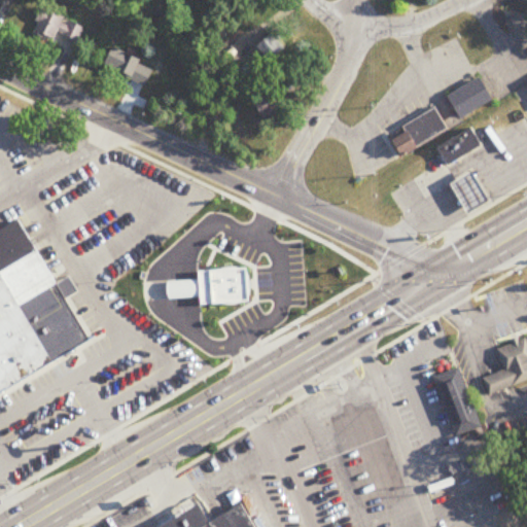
[(0,0),(0,12),(10,16),(16,0),(0,0)]
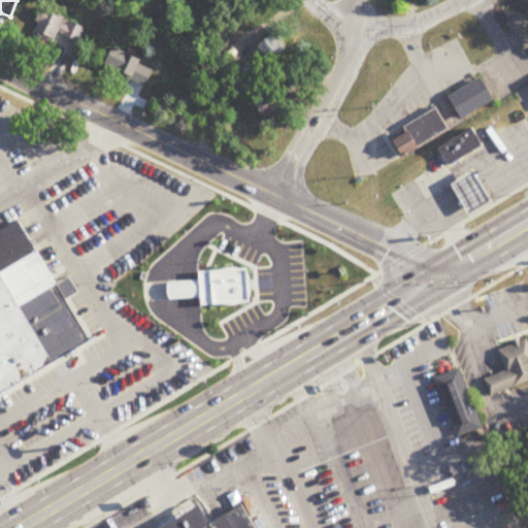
[(86,27),(43,10),(33,34),(56,43),(59,34),(79,42),(86,27)]
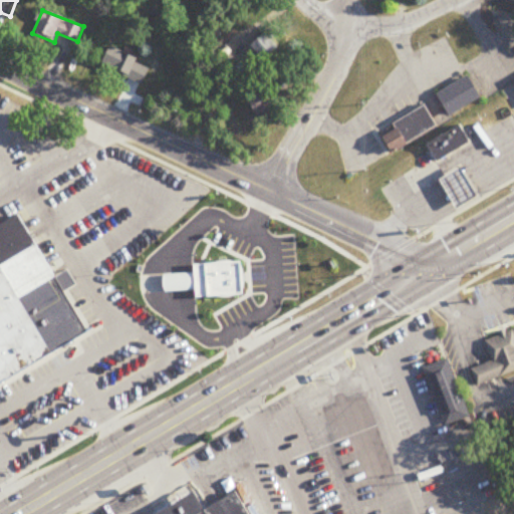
[(261,64),(281,48),(268,32),(249,48),(261,64)]
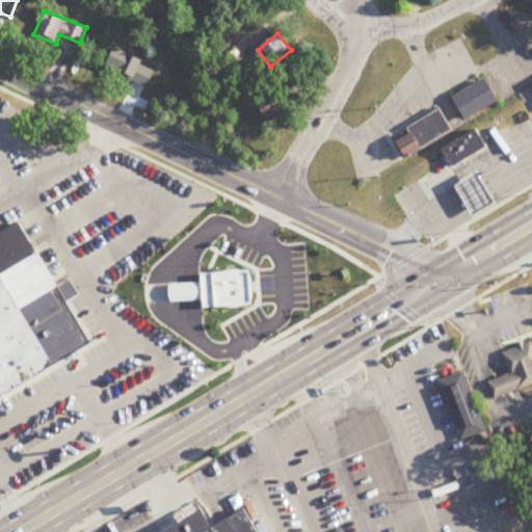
[(464,121),(499,103),(487,79),(453,97),(464,121)]
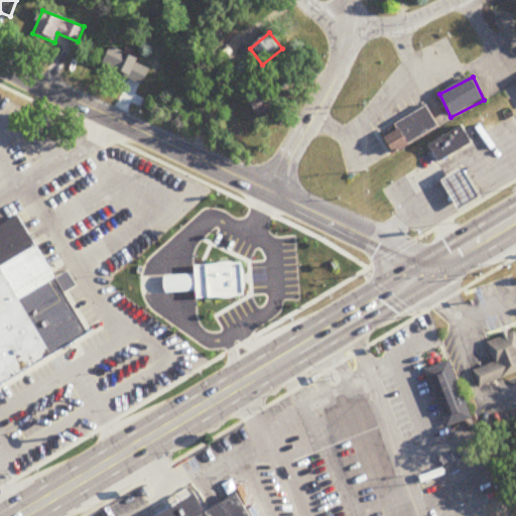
[(284,115),(266,87),(249,97),(268,126),(284,115)]
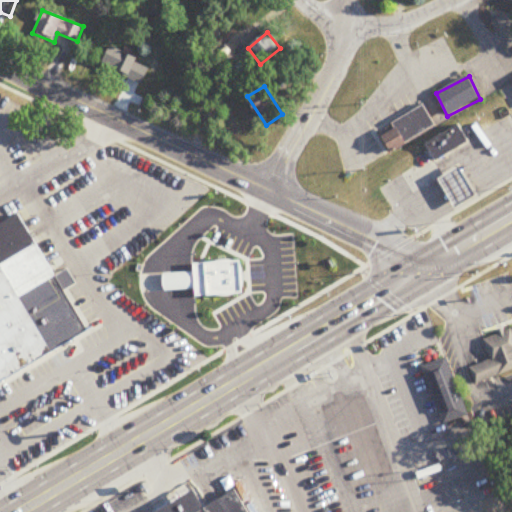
[(436,128),(424,106),(392,123),(396,129),(382,137),(390,153),(436,128)]
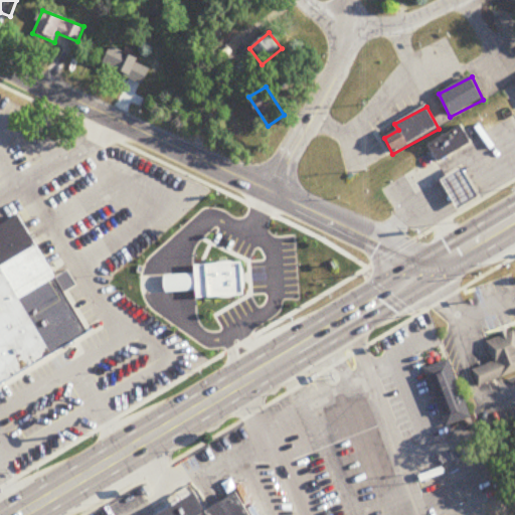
[(426,145),(438,163),(470,143),(459,125),(426,145)]
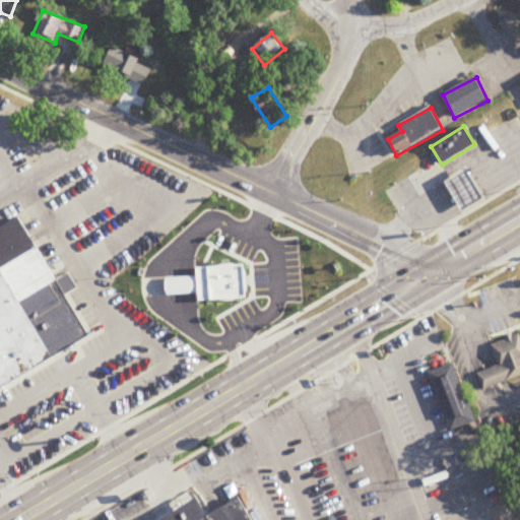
[(467,170),(482,195),(461,208),(446,183),(467,170)]
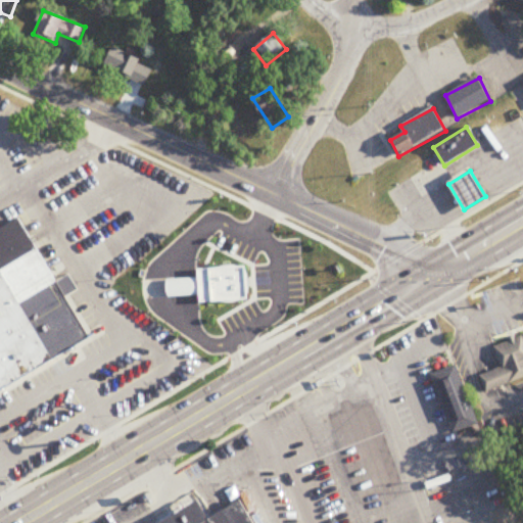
[(90,335),(0,391),(0,223),(14,215),(90,335)]
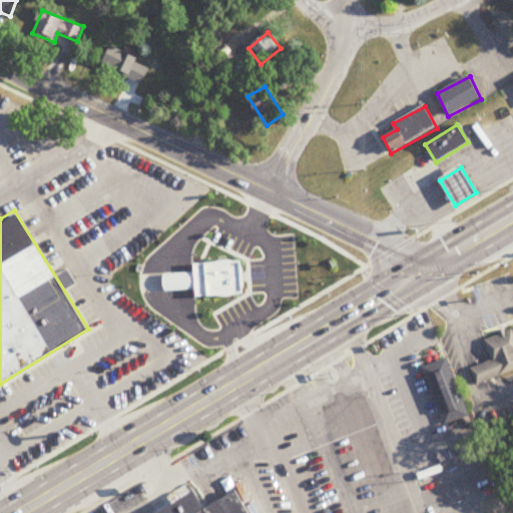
[(240,264),(242,296),(194,300),(193,291),(166,293),(165,278),(194,276),(194,268),(240,264)]
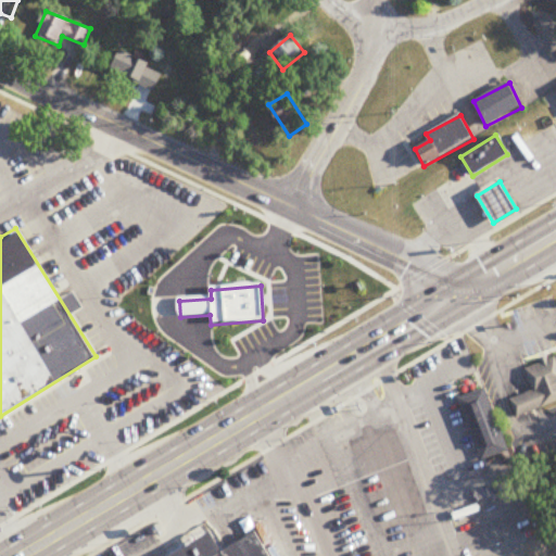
[(515,416),(555,404),(555,357),(526,366),(533,392),(510,399),(515,416)]
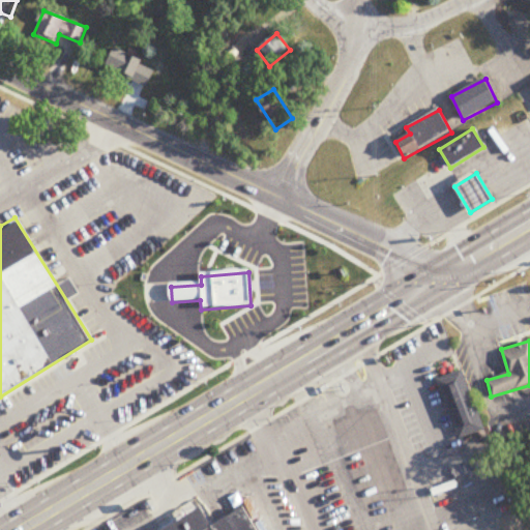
[(457,440),(481,433),(462,371),(437,379),(457,440)]
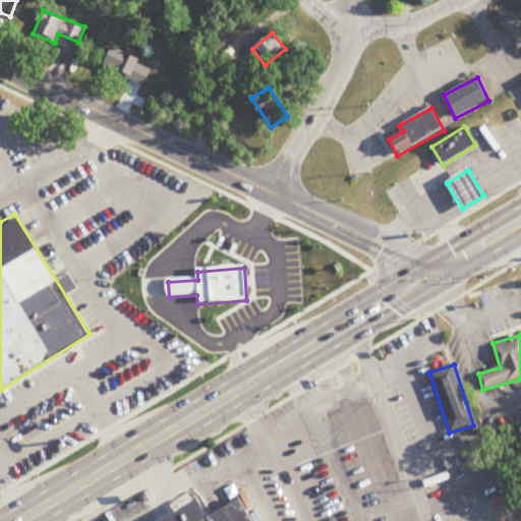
[(23,424),(29,433),(37,428),(33,419),(23,424)]
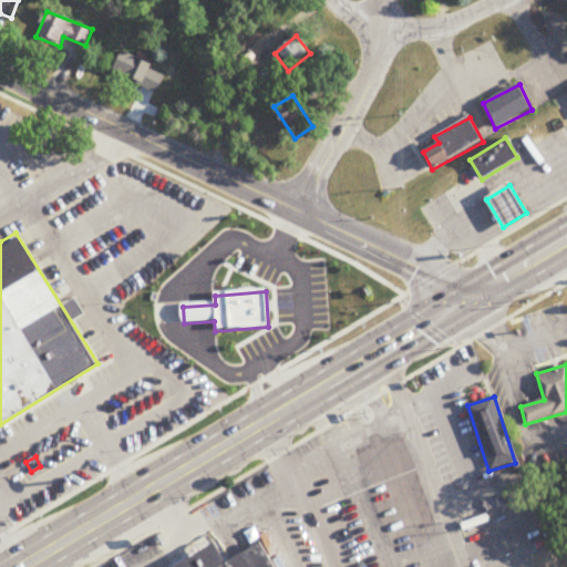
[(275,566),(264,544),(226,563),(217,545),(174,566),(275,566)]
